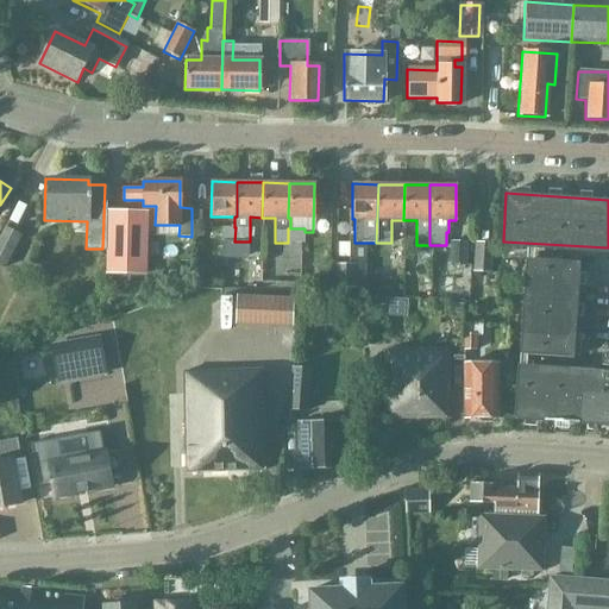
[(145,274),(146,211),(106,211),(105,272),(145,274)]
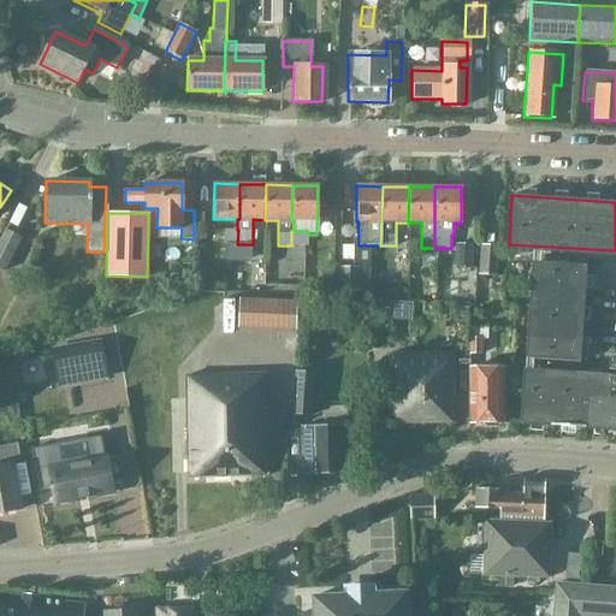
[(22,238),(4,229),(0,236),(0,270),(5,273),(22,238)]
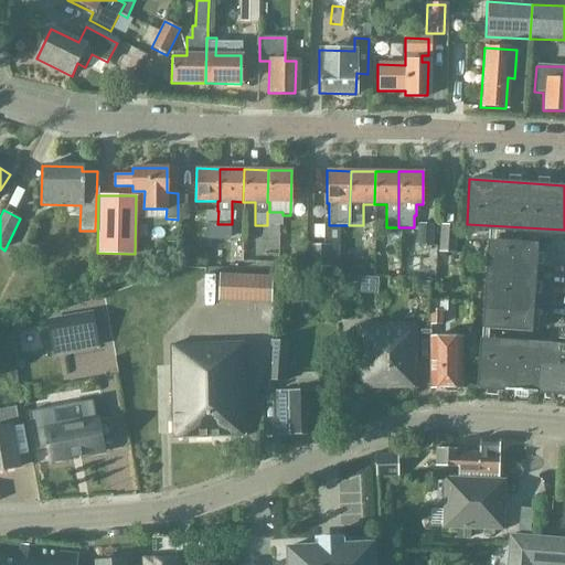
[(217,224),(219,211),(217,211),(204,211),(204,224),(217,224)]
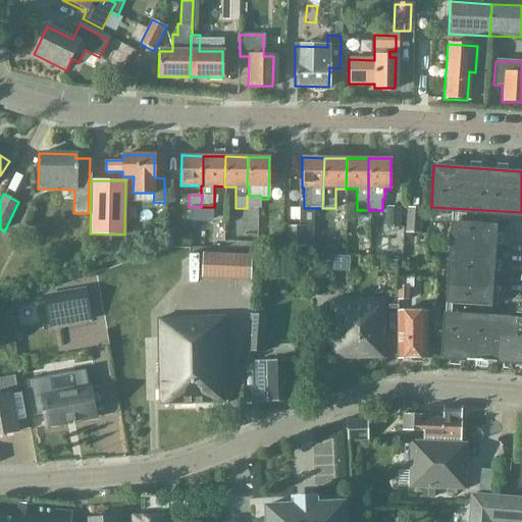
[(261,196),(249,196),(247,196),(247,208),(261,208),(261,196)]
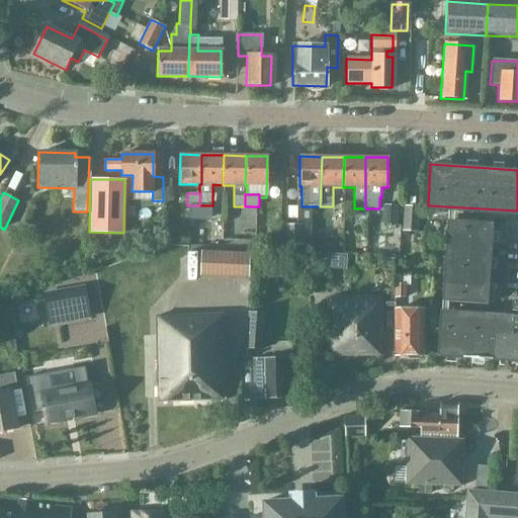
[(383,206),(383,226),(396,226),(397,206),(383,206)]
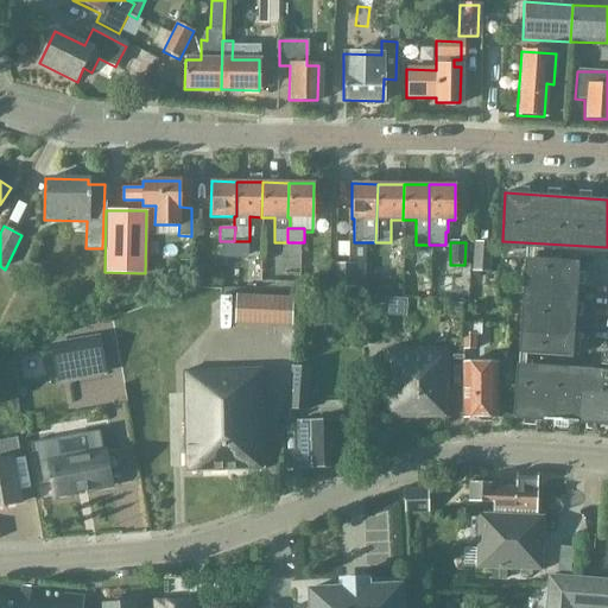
[(489,273),(491,244),(474,242),(473,272),(489,273)]
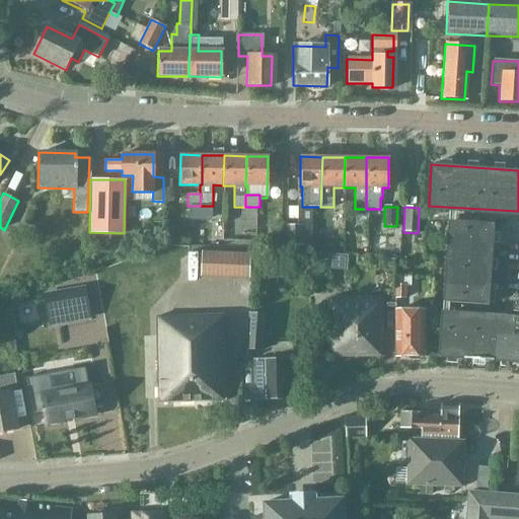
[(494,224),(453,221),(448,303),(489,306),(494,224)]
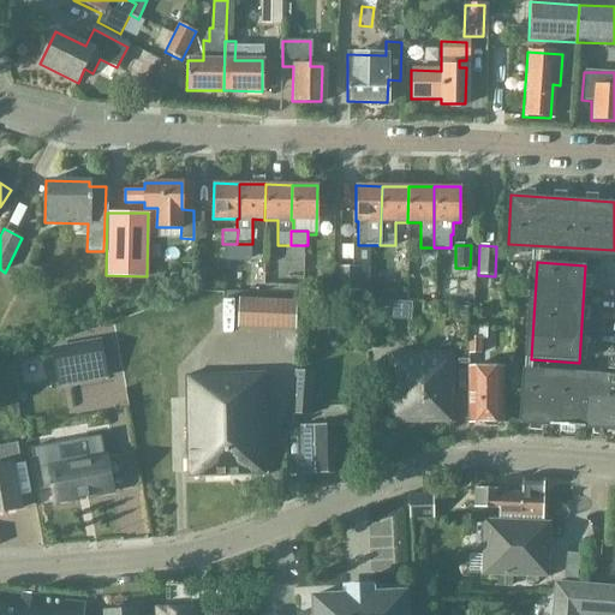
[(369,291),(369,267),(340,268),(340,291),(369,291)]
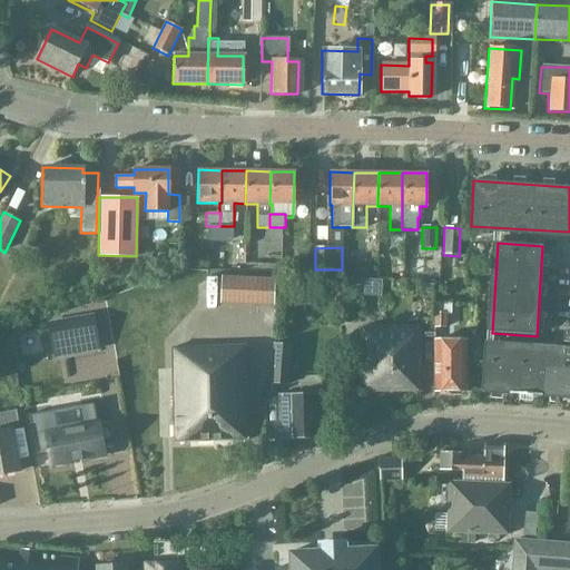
[(275,278),(219,275),(218,305),(274,307),(275,278)]
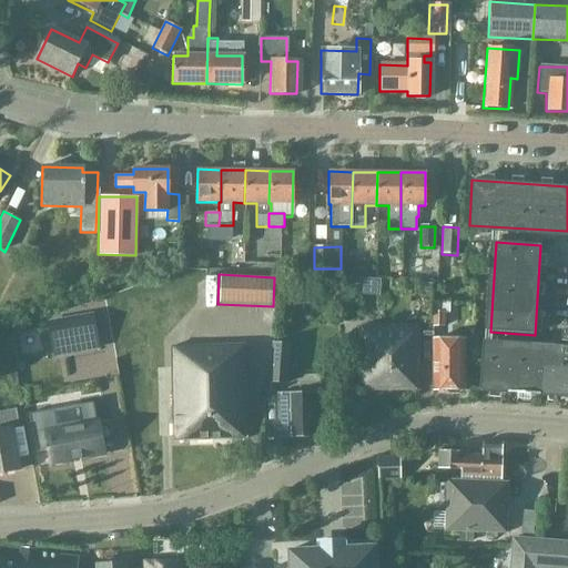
[(449,314),(449,303),(433,303),(433,326),(444,326),(444,314),(449,314)]
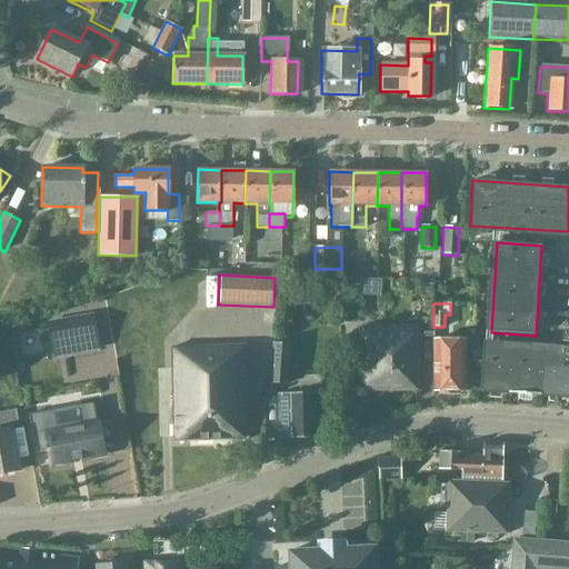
[(92,317),(48,325),(55,358),(98,349),(92,317)]
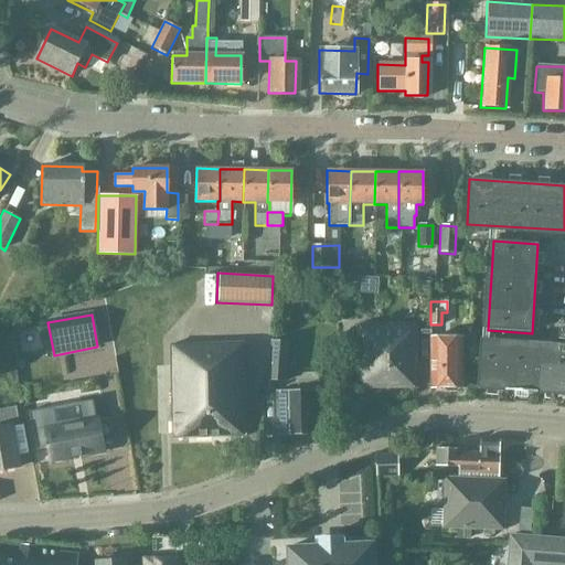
[(415,387),(416,324),(359,323),(359,387),(415,387)]
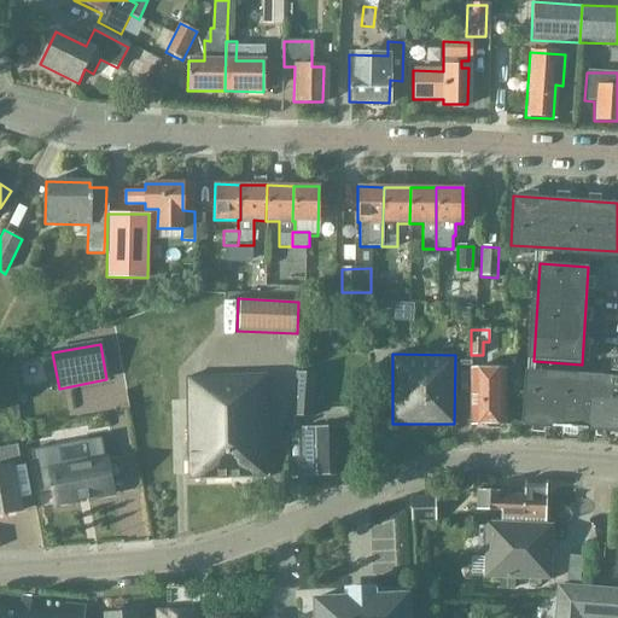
[(524,377),(520,425),(524,425),(524,427),(614,433),(616,432),(617,432),(617,430),(617,360),(611,361),(610,383),(581,380),(524,377)]
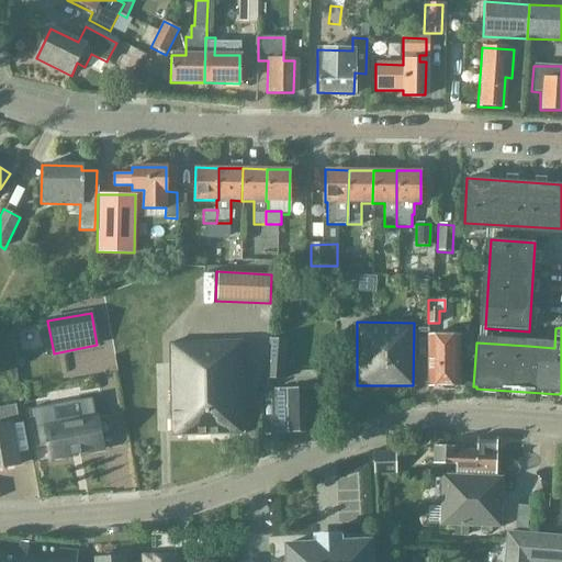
[(458,385),(459,336),(429,335),(428,385),(439,385),(444,390),(453,390),(458,385)]
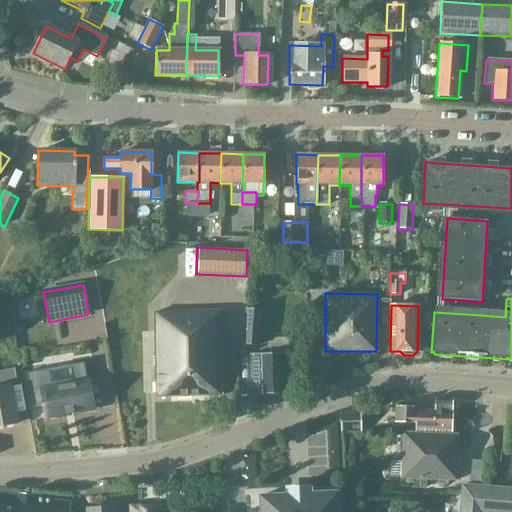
[(258,329),(259,310),(246,309),(243,342),(253,343),(254,329),(258,329)]
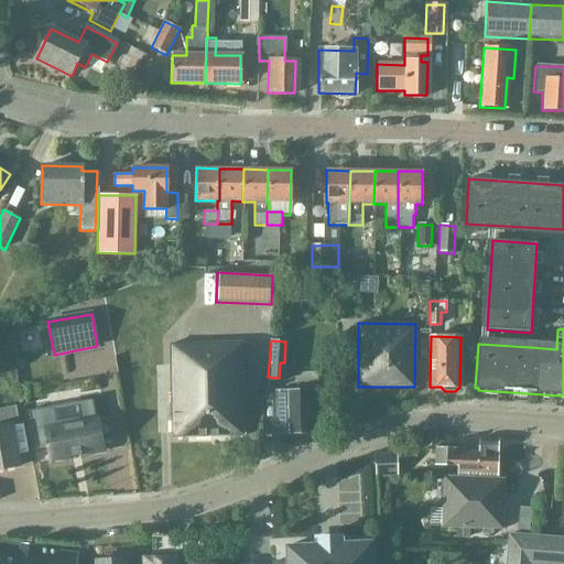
[(172,437),(243,436),(242,344),(170,345),(172,437)]
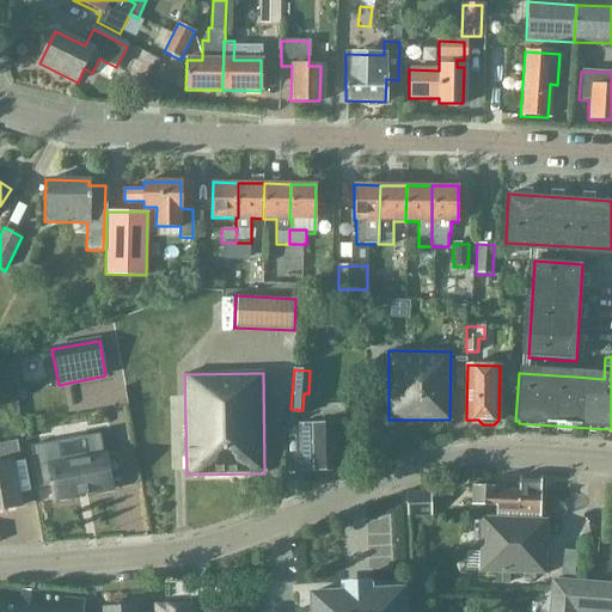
[(300,472),(338,471),(337,423),(299,424),(300,472)]
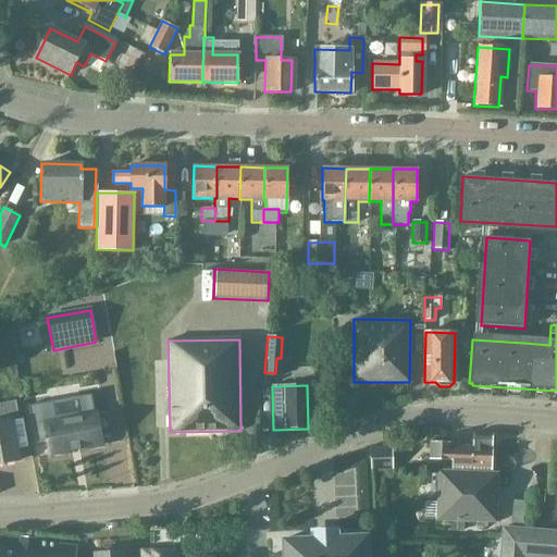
[(95,413),(91,395),(27,406),(34,443),(48,441),(50,455),(101,445),(96,413),(95,413)]
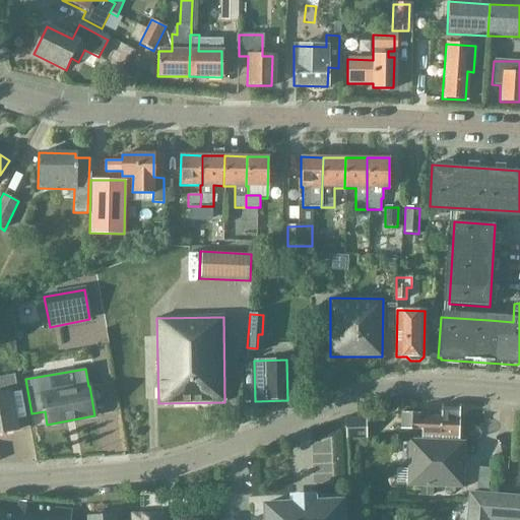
[(14,376),(0,378),(0,433),(17,430),(14,410),(20,408),(14,376)]
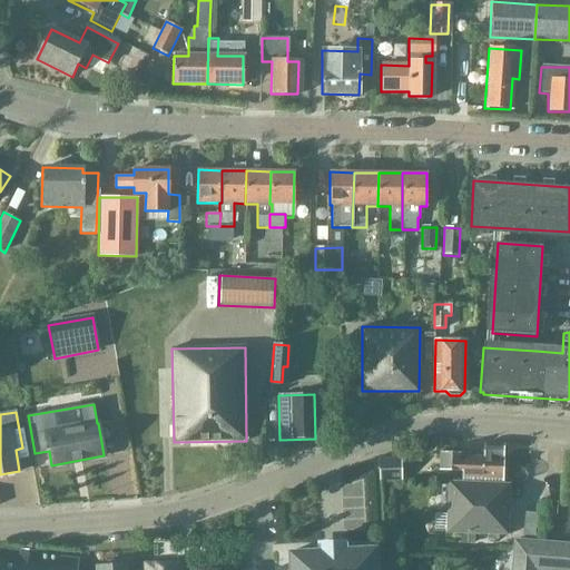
[(484,458),(478,458),(464,458),(464,453),(441,452),(441,469),(451,469),(450,480),(503,482),(504,444),(485,444),(484,458)]
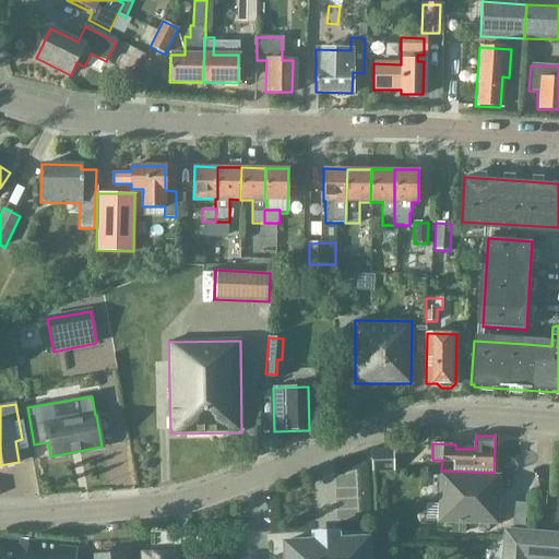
[(372,472),(393,471),(393,450),(371,451),(372,472)]
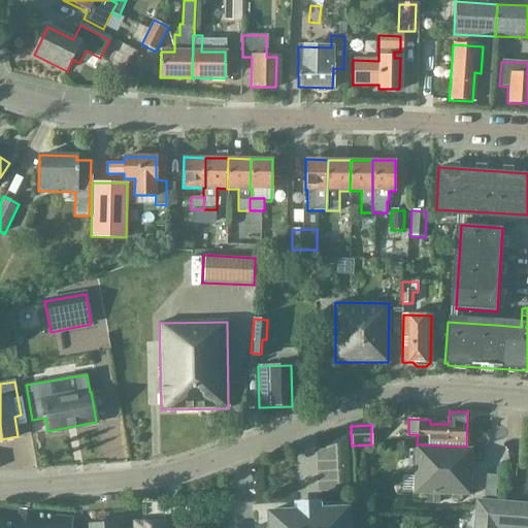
[(470,495),(472,448),(417,446),(415,494),(470,495)]
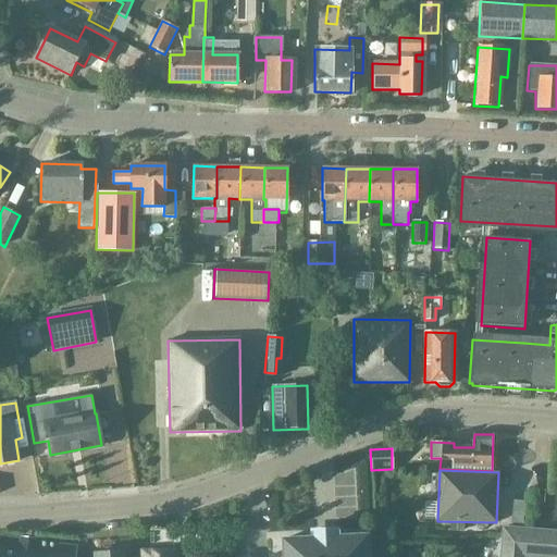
[(512,502),(511,524),(522,525),(524,503),(512,502)]
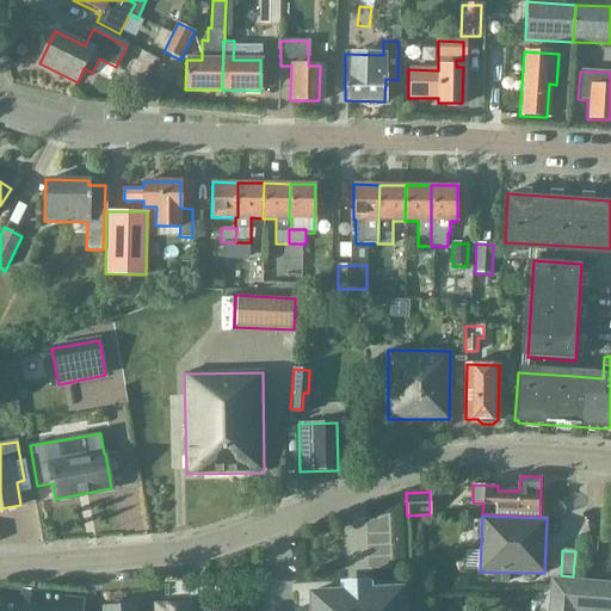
[(610,610),(610,584),(553,579),(550,610),(610,610)]
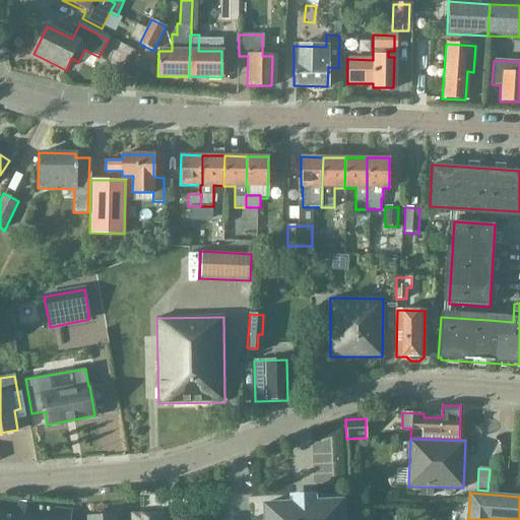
[(344,519),(343,501),(315,502),(314,495),(293,496),(293,503),(264,504),(264,519),(344,519)]
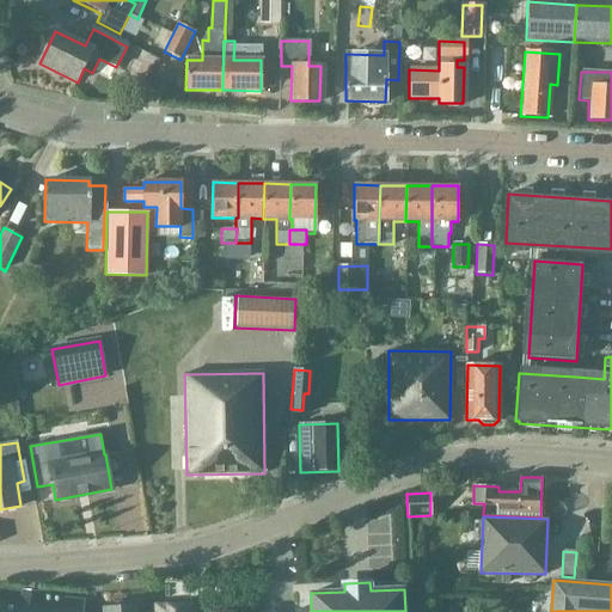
[(22,591),(0,588),(0,611),(84,611),(86,600),(42,594),(42,593),(22,589),(22,591)]
